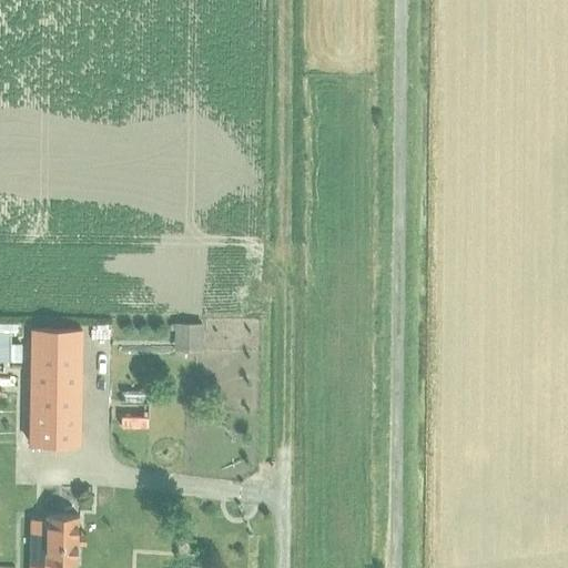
[(216,307),(231,307),(231,272),(216,272),(216,307)]
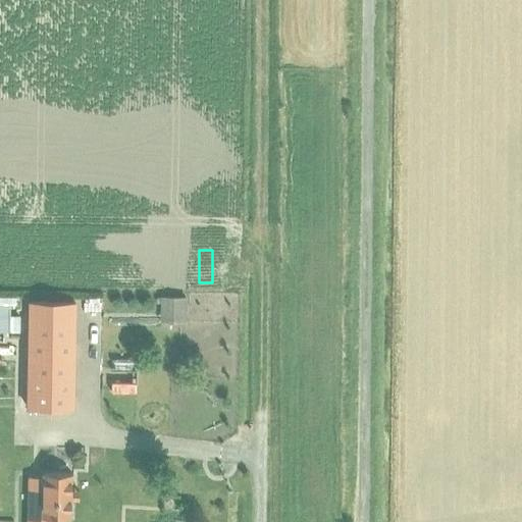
[(11,290),(0,290),(0,327),(15,327),(15,306),(11,306),(11,290)]
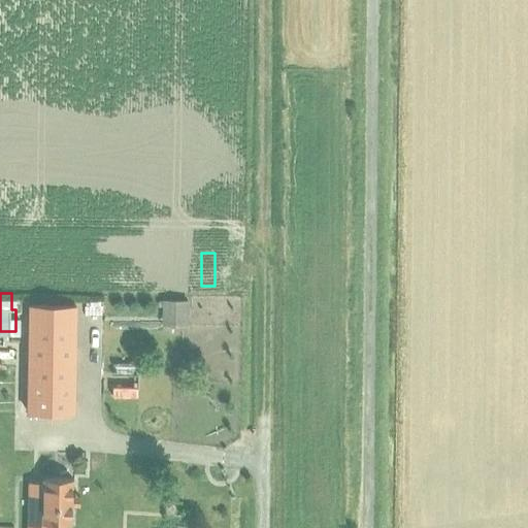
[(189,300),(162,300),(162,320),(189,320),(189,300)]
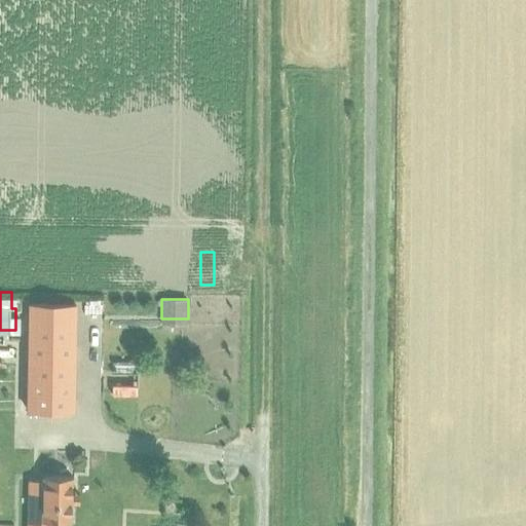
[(28,410),(74,411),(76,304),(30,303),(28,410)]
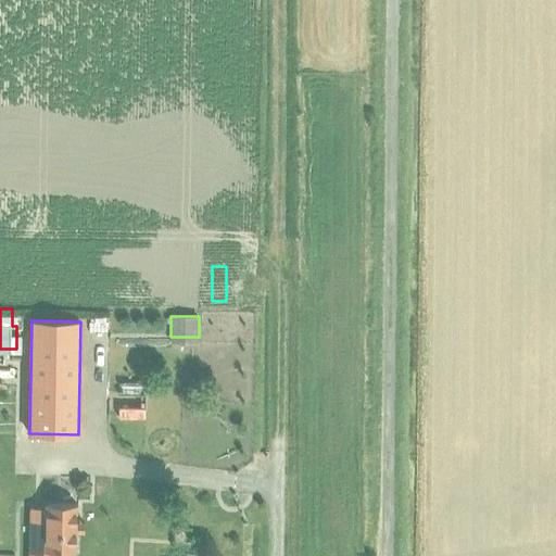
[(85,532),(85,522),(76,522),(77,503),(47,503),(47,507),(32,507),(29,555),(60,555),(61,554),(62,554),(62,551),(76,551),(76,532),(85,532)]
